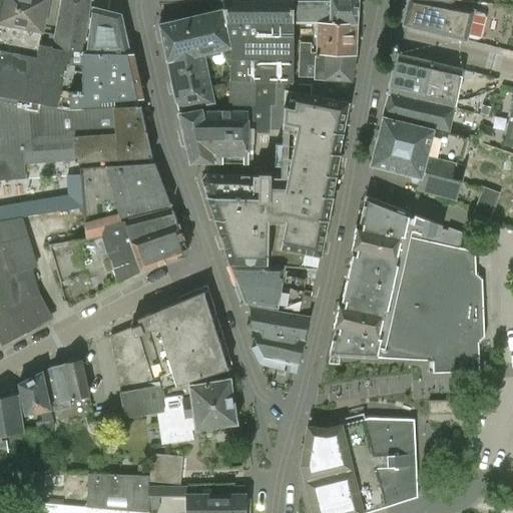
[(0,0),(0,96),(57,107),(64,63),(69,64),(71,50),(53,47),(39,44),(47,0),(0,0)]
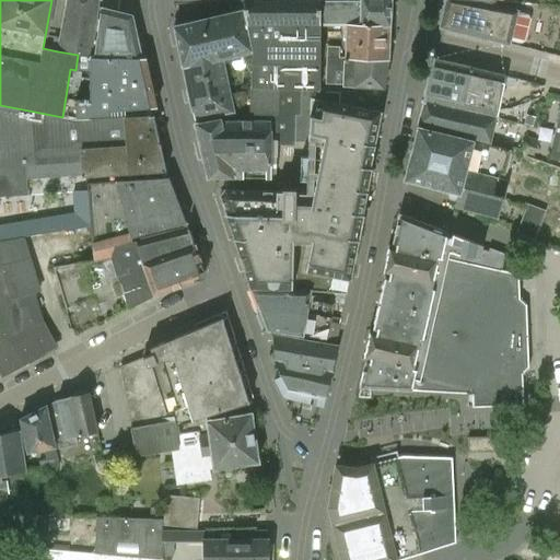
[(78,55),(91,57),(95,58),(95,54),(98,9),(98,0),(96,0),(68,0),(58,51),(78,55)]
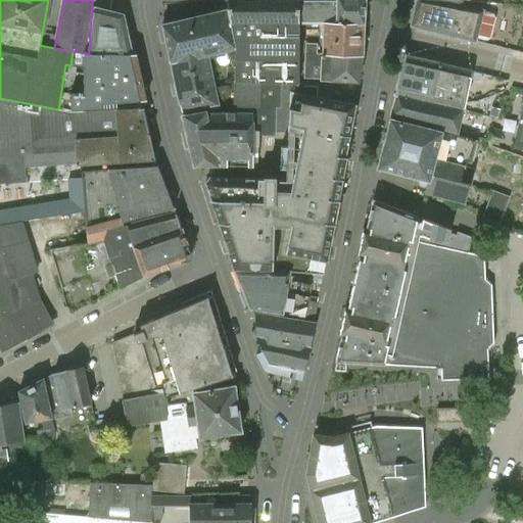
[(281,84),(287,84),(298,85),(298,84),(298,25),(323,25),(336,26),(337,1),(299,1),(298,0),(226,0),(227,2),(230,22),(234,48),(235,48),(235,59),(236,59),(235,82),(235,84),(281,84)]
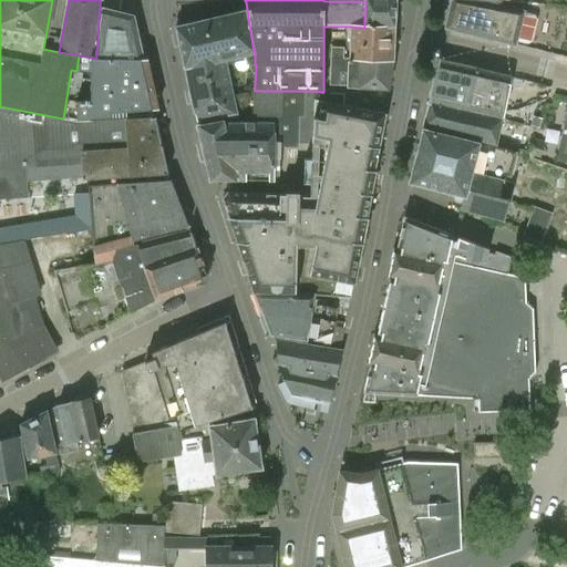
[(364,28),(394,29),(394,27),(393,27),(394,0),(366,0),(366,1),(364,28)]
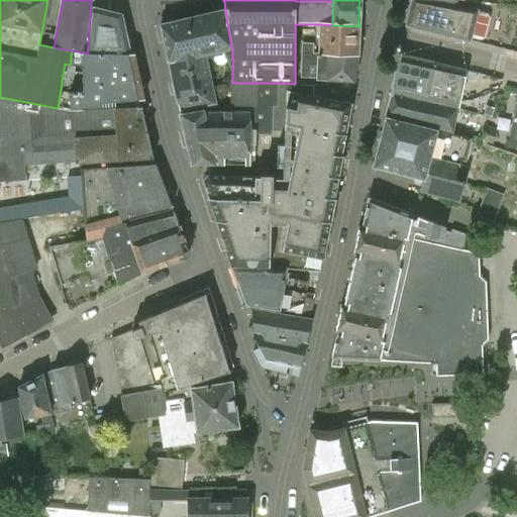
[(441,2),(441,0),(439,0),(412,0),(407,25),(470,40),(470,38),(482,40),(484,39),(490,16),(488,13),(441,2)]
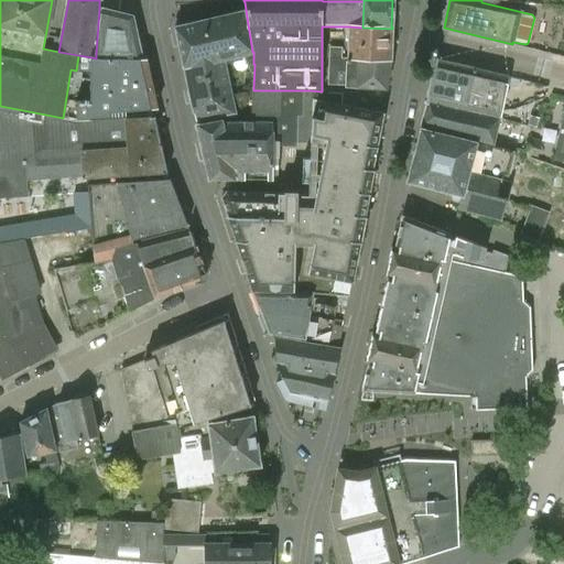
[(99,9),(96,54),(141,55),(132,17),(99,9)]
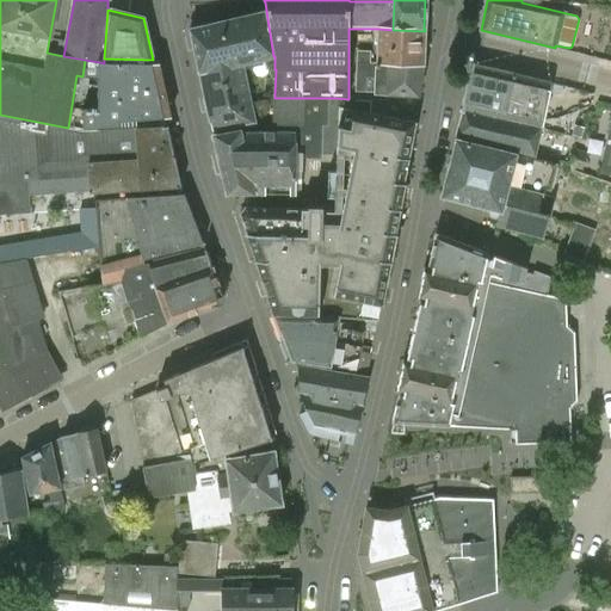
[(199,72),(242,63),(273,56),(269,26),(266,26),(264,12),(190,30),(199,72)]
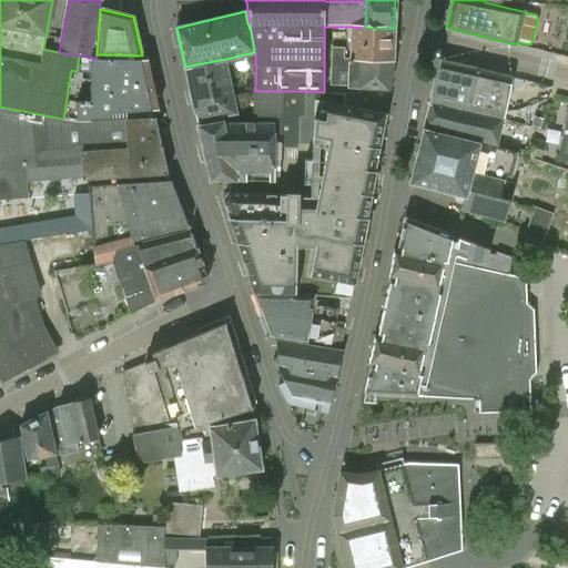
[(351,60),(393,61),(394,58),(395,29),(365,28),(351,27),(351,60)]
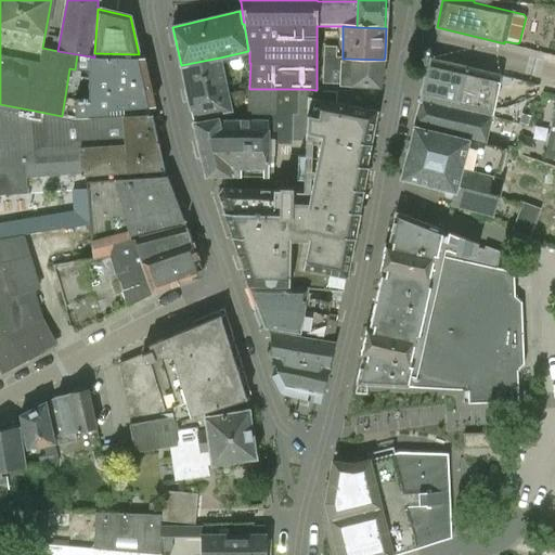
[(351,86),(379,87),(384,60),(343,59),(335,57),(336,48),(324,47),(323,82),(339,84),(339,85),(351,85),(351,86)]
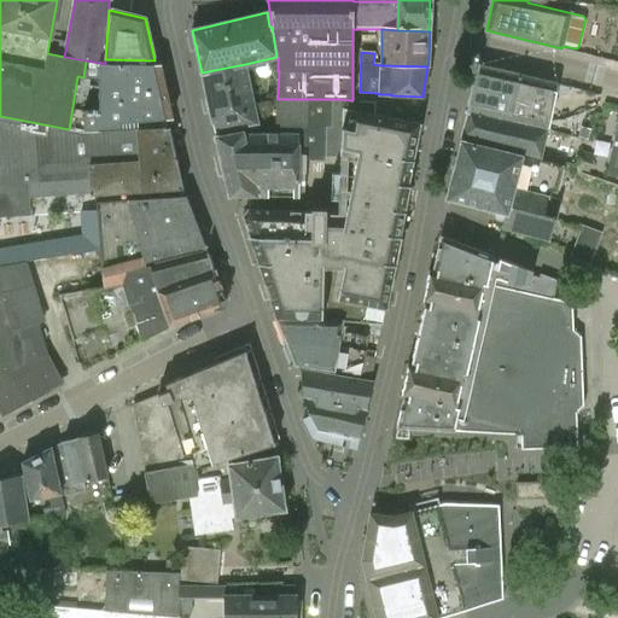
[(85,130),(99,129),(99,133),(165,129),(165,118),(173,118),(161,65),(156,65),(155,60),(105,59),(105,64),(100,63),(99,111),(83,111),(85,130)]
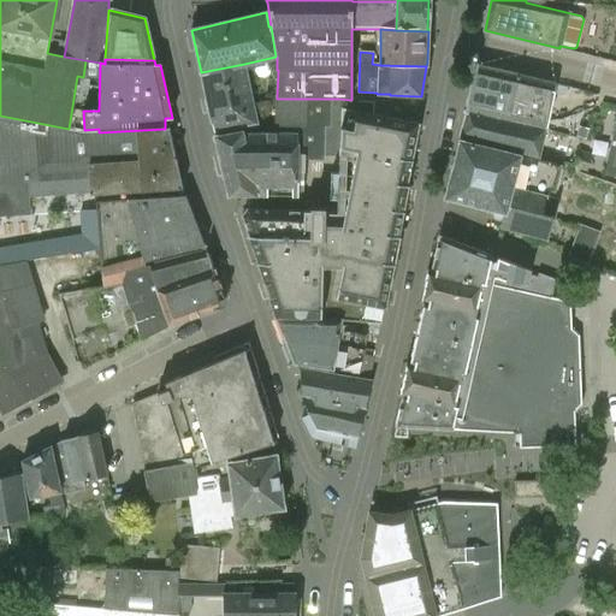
[(244,64),(201,72),(201,76),(212,125),(213,125),(214,132),(258,125),(244,64)]
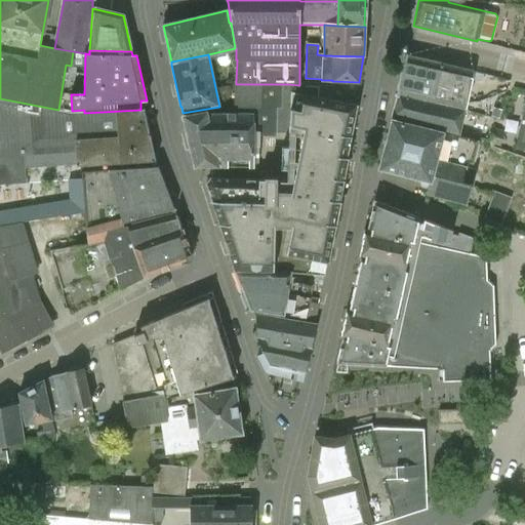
[(398,95),(465,110),(466,104),(434,96),(440,64),(406,55),(398,95)]
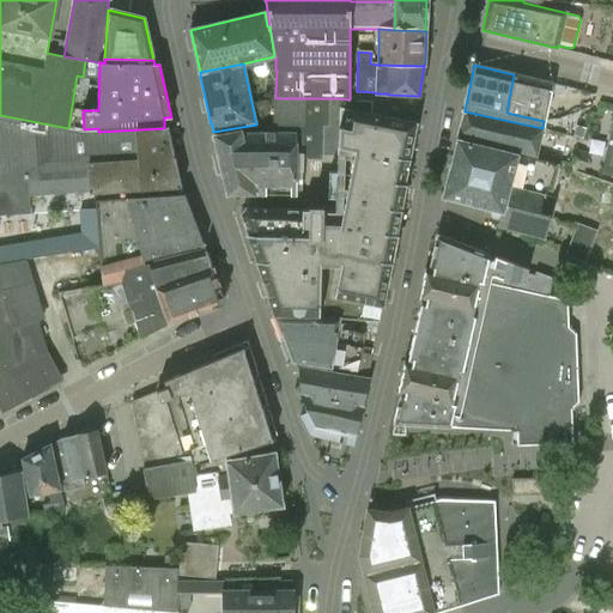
[(552,84),(514,74),(507,113),(544,121),(552,84)]
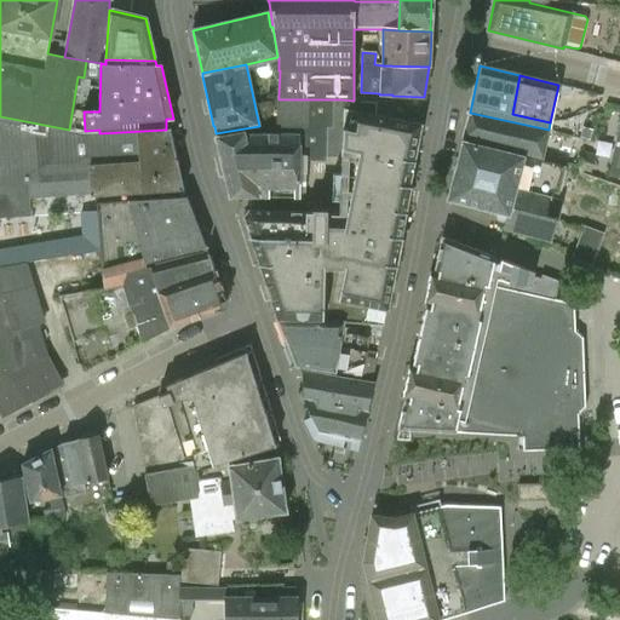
[(331,158),(333,99),(279,99),(277,127),(294,127),(294,136),(245,135),(245,132),(216,137),(230,197),(231,196),(259,197),(299,199),(299,171),(306,171),(306,156),(331,158)]
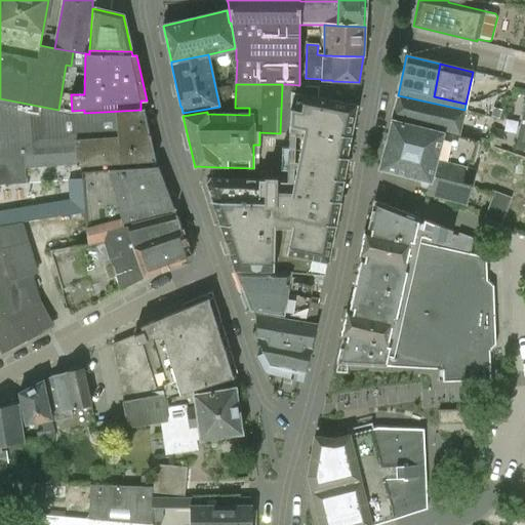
[(292,273),(291,274),(324,277),(327,263),(339,202),(338,201),(347,158),(346,158),(356,108),(357,106),(305,95),(305,84),(299,84),(299,85),(288,84),(288,93),(289,93),(287,182),(211,179),(210,178),(206,185),(207,185),(220,226),(219,226),(235,271),(236,272),(263,270),(292,273)]
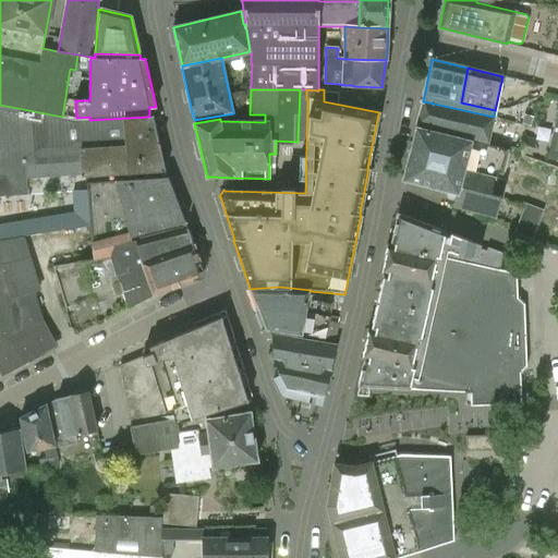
[(488,142),(494,117),(423,101),(416,128),(472,142),(473,137),(488,142)]
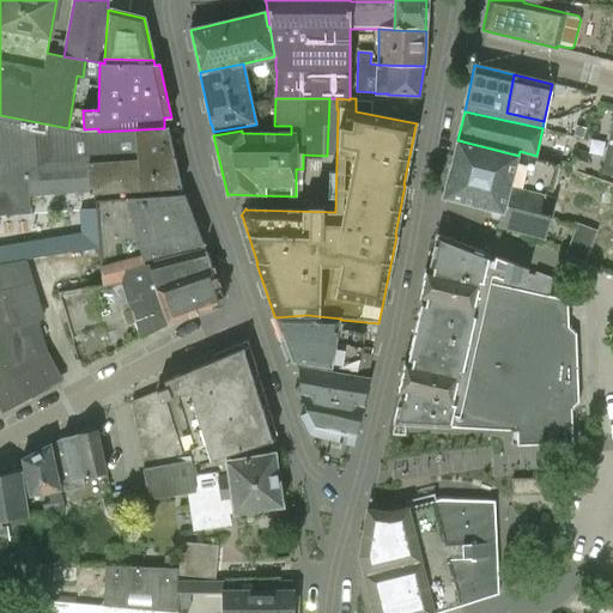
[(98,132),(84,133),(0,117),(0,214),(31,213),(30,183),(90,178),(90,190),(95,194),(181,187),(168,128),(164,128),(98,132)]
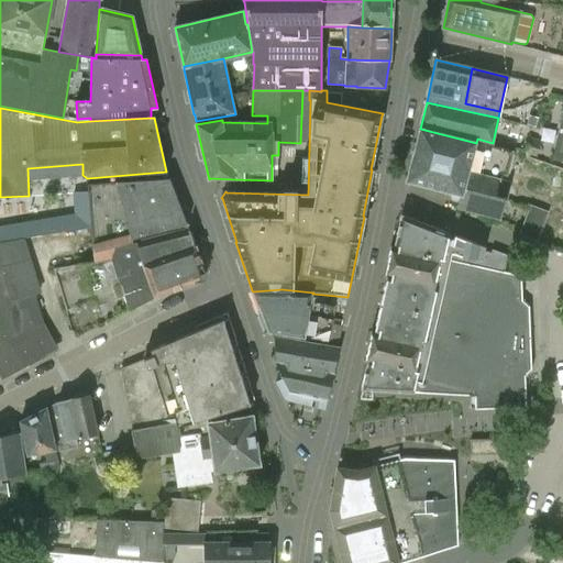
[(562,117),(552,159),(562,161),(562,117)]
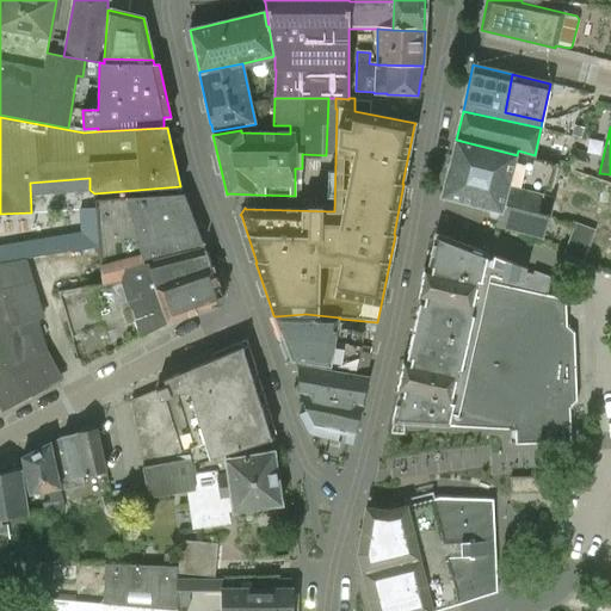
[(556,165),(517,155),(456,140),(442,196),(500,211),(497,224),(543,236),(549,216),(550,216),(555,199),(543,196),(544,190),(550,191),(556,165)]
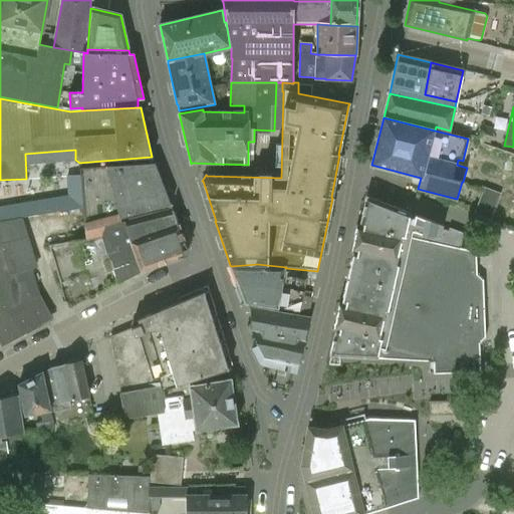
[(80,169),(81,182),(83,208),(86,240),(124,233),(122,223),(120,224),(120,218),(169,206),(169,207),(171,207),(155,164),(107,167),(80,169)]
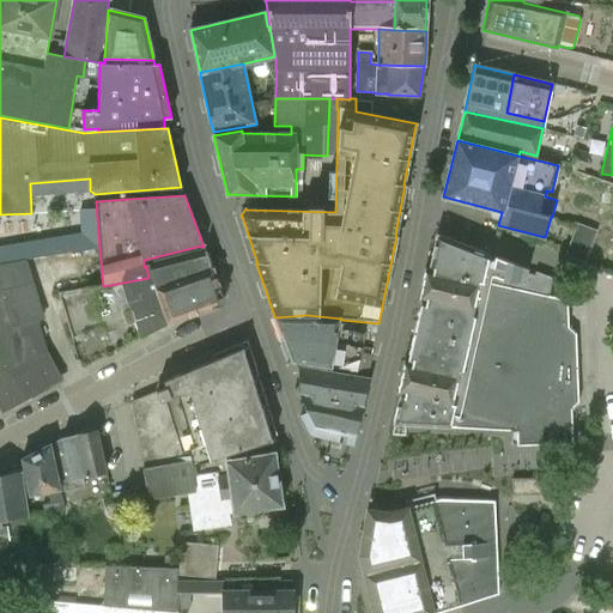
[(586,263),(598,231),(578,224),(566,256),(586,263)]
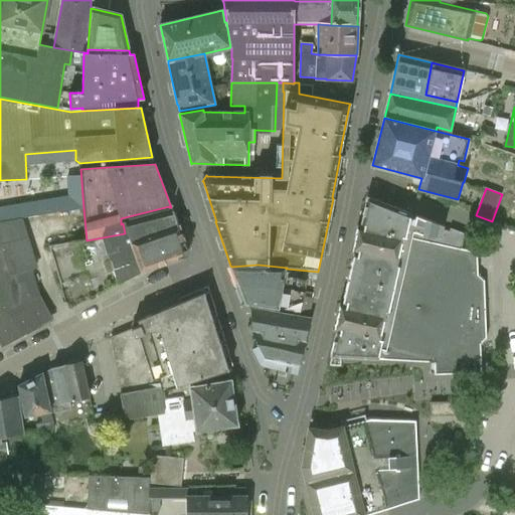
[(480,344),(486,338),(484,304),(483,282),(477,275),(477,252),(461,249),(464,235),(451,229),(450,232),(443,230),(444,226),(416,216),(414,224),(409,222),(410,214),(367,197),(359,224),(357,224),(350,252),(353,252),(342,303),(339,302),(333,330),(336,331),(330,356),(435,361),(435,374),(473,373),(473,371),(479,364),(481,364),(480,344)]
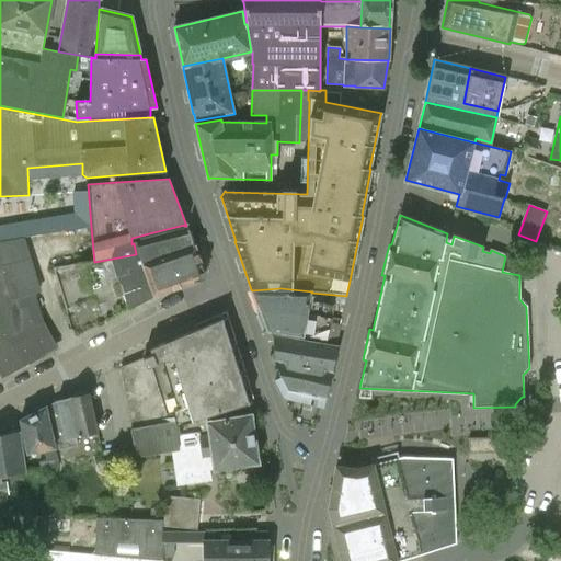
[(75,338),(100,323),(129,309),(153,296),(205,277),(194,244),(193,245),(187,230),(134,243),(136,254),(94,262),(55,268),(75,338)]
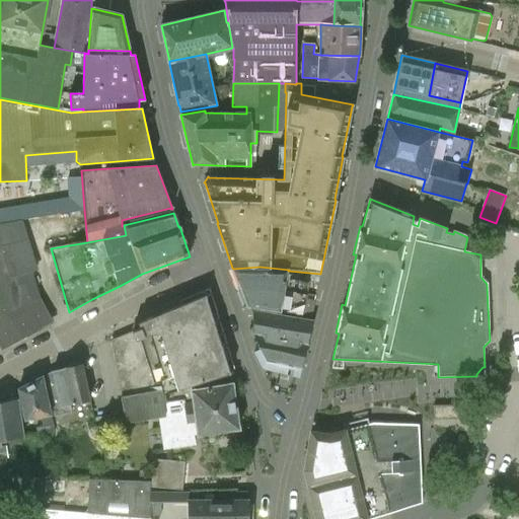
[(36,272),(27,240),(20,221),(0,223),(0,344),(2,350),(26,337),(24,335),(28,326),(48,316),(39,298),(30,274),(36,272)]
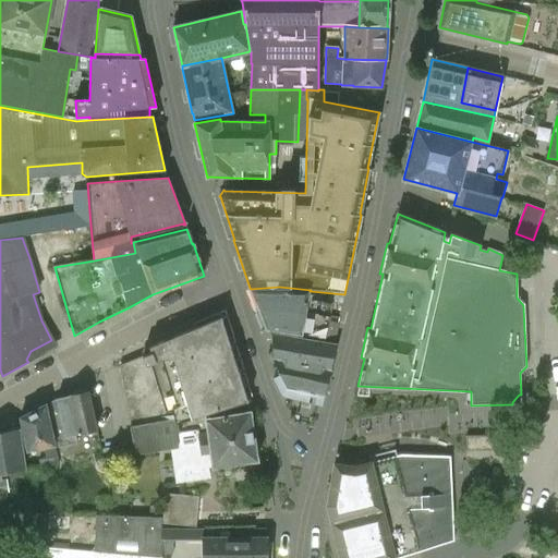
[(279,287),(251,289),(251,290),(258,308),(266,305),(329,316),(331,303),(308,300),(310,291),(311,290),(279,287)]
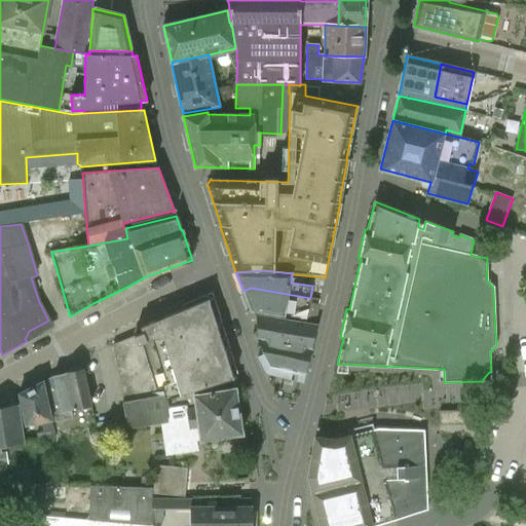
[(251,288),(243,291),(252,310),(254,309),(284,315),(306,318),(310,298),(251,288)]
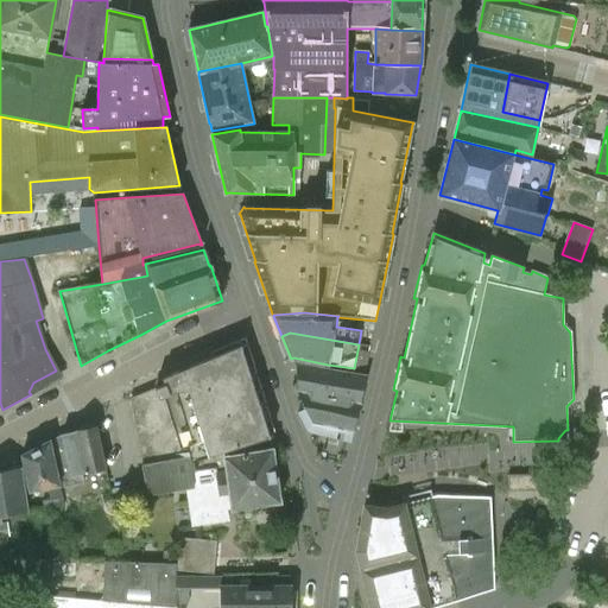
[(270,438),(258,400),(251,380),(242,347),(162,379),(164,385),(131,400),(145,466),(144,466),(149,495),(188,488),(188,489),(195,487),(192,468),(204,467),(202,460),(222,454),(270,438)]
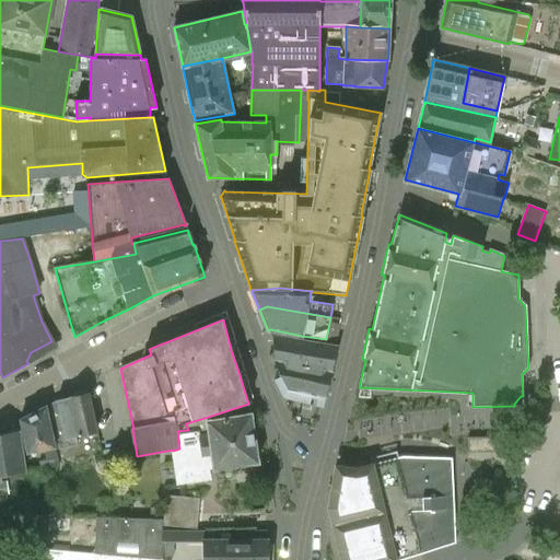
[(325,397),(338,347),(275,336),(276,361),(288,388),(313,394),(325,397)]
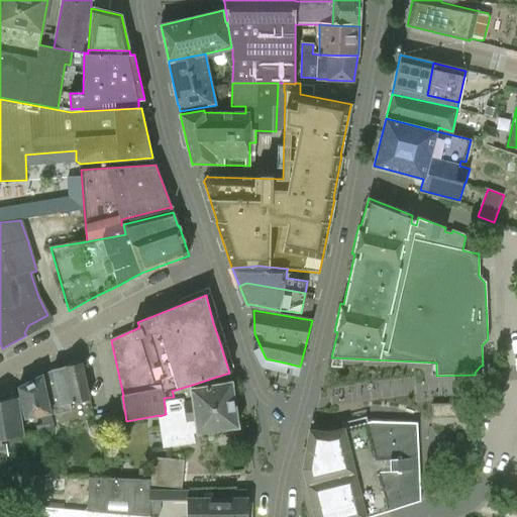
[(287,373),(289,364),(266,358),(261,346),(252,350),(262,368),(287,373)]
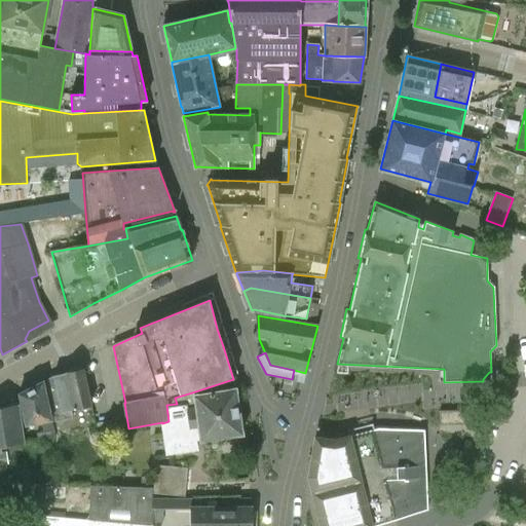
[(55,419),(72,415),(71,409),(75,408),(75,409),(90,405),(82,370),(67,373),(67,374),(55,376),(46,380),(55,419)]
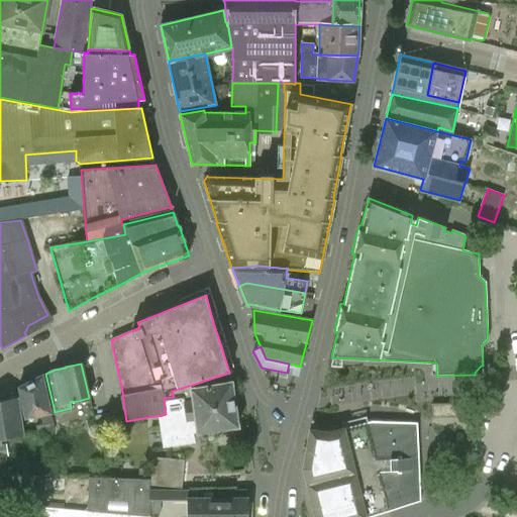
[(25,417),(40,414),(42,425),(36,427),(38,434),(55,430),(54,423),(53,423),(50,412),(49,412),(42,376),(19,388),(25,417)]
